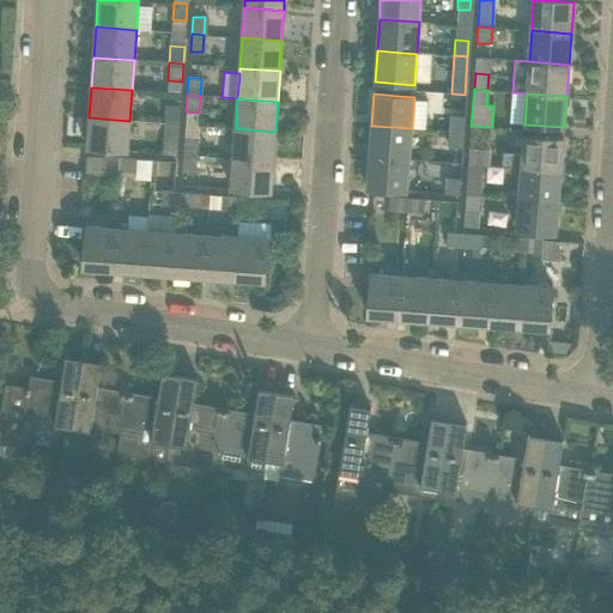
[(167,107),(165,123),(178,125),(180,107),(167,107)]
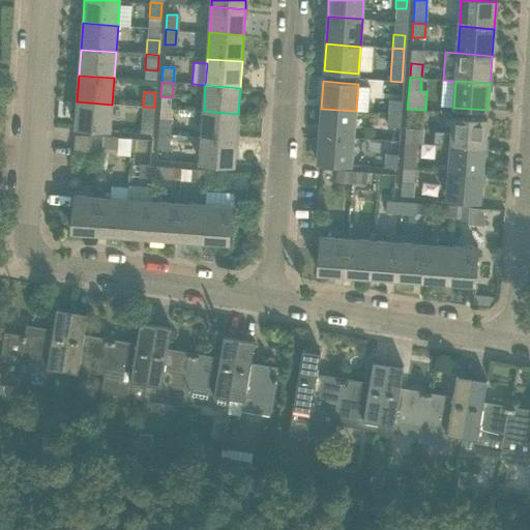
[(388,114),(399,115),(400,101),(389,100),(388,114)]
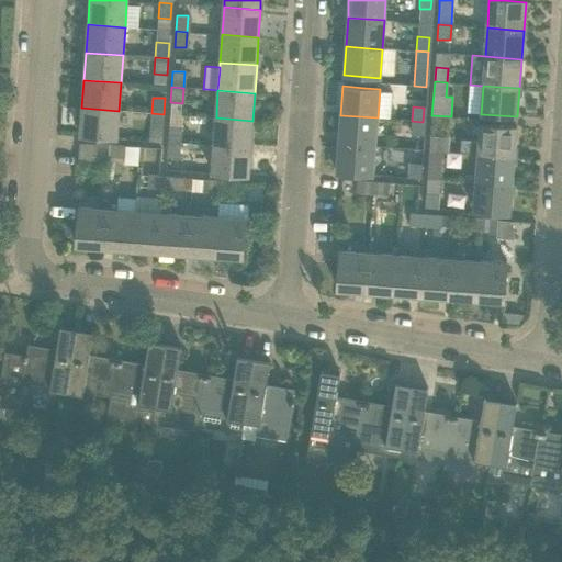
[(119,111),(81,108),(79,135),(116,138),(119,111)]
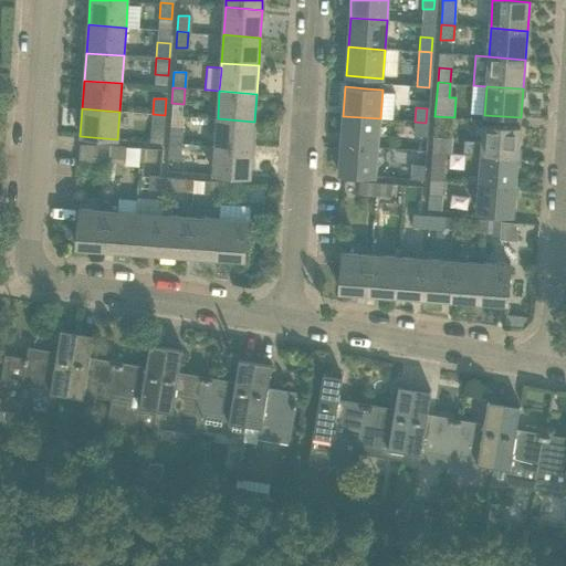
[(165,115),(153,114),(150,142),(164,142),(165,115)]
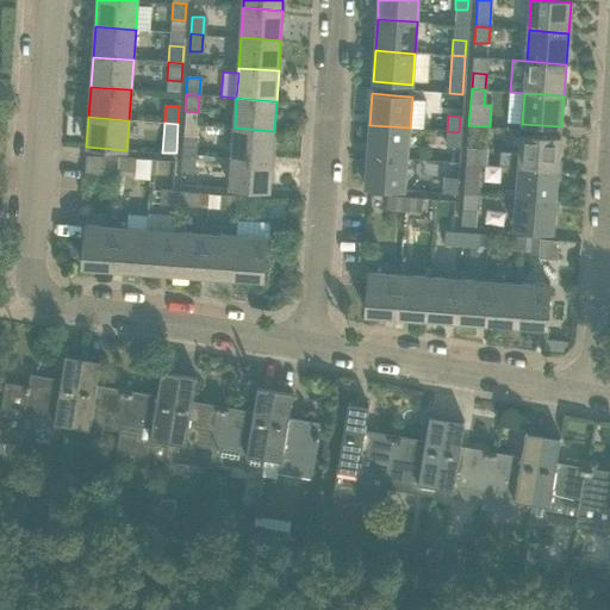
[(369,125),(367,156),(408,159),(410,128),(369,125)]
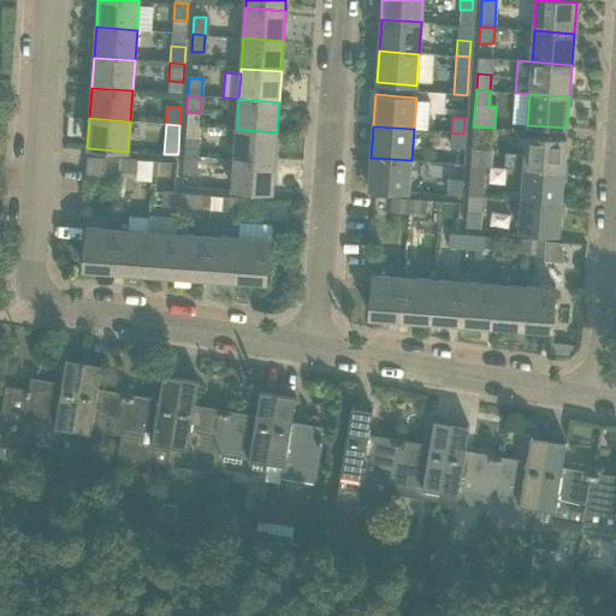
[(495,128),(473,126),(471,163),(485,164),(492,165),(495,128)]
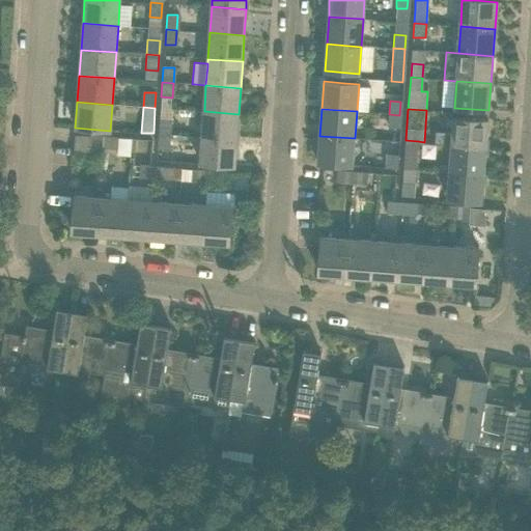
[(204,111),(202,138),(236,140),(239,114),(204,111)]
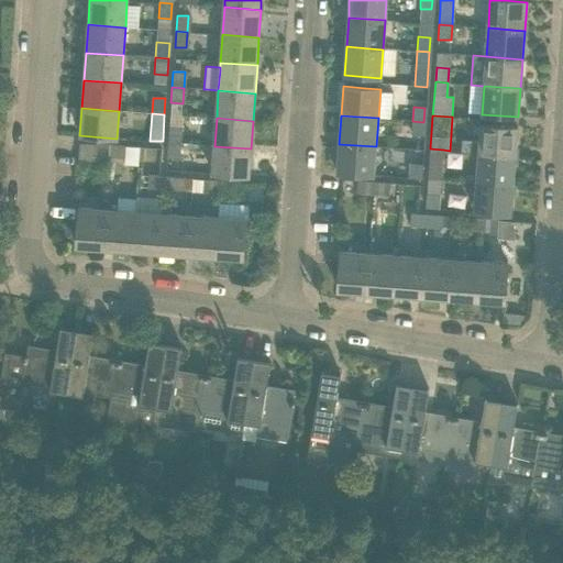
[(423,122),(412,121),(411,135),(422,136),(423,122)]
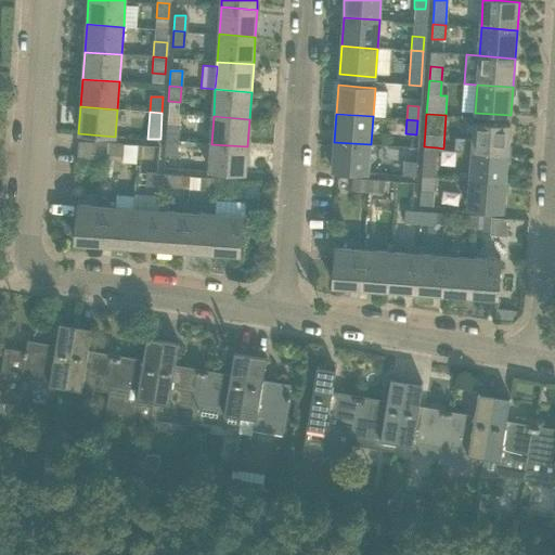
[(474,124),(473,139),(455,138),(454,151),(472,152),(507,154),(510,126),(474,124)]
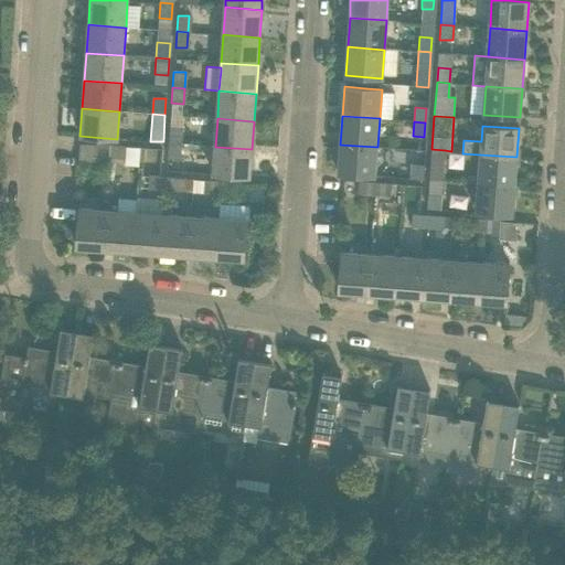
[(169,144),(181,144),(182,127),(170,127),(169,144)]
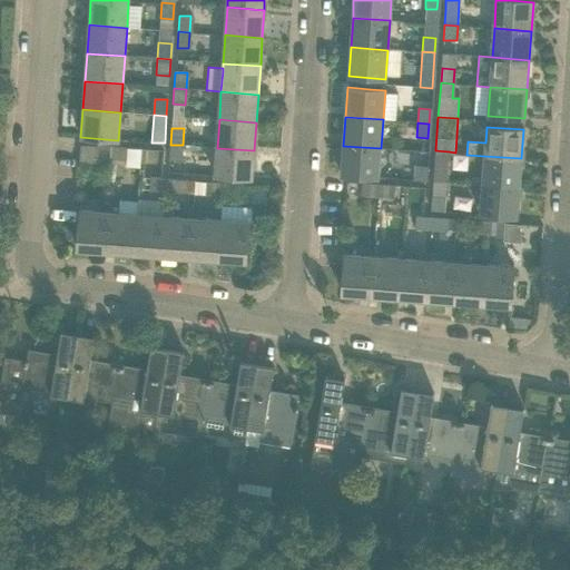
[(108,158),(108,146),(92,145),(91,157),(108,158)]
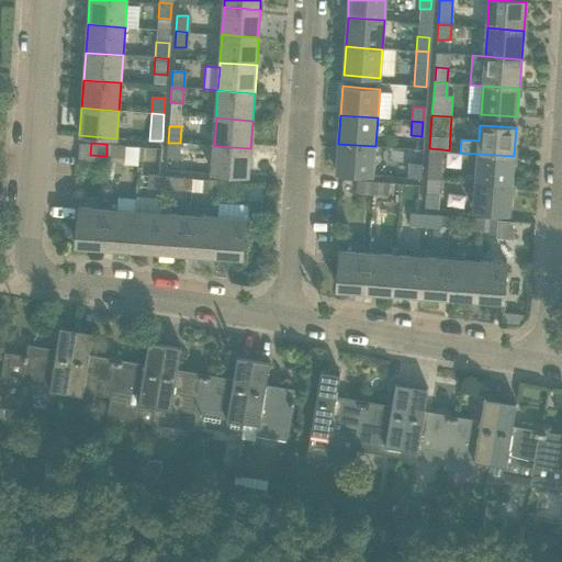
[(168,143),(167,158),(179,158),(179,144),(180,143),(168,143)]
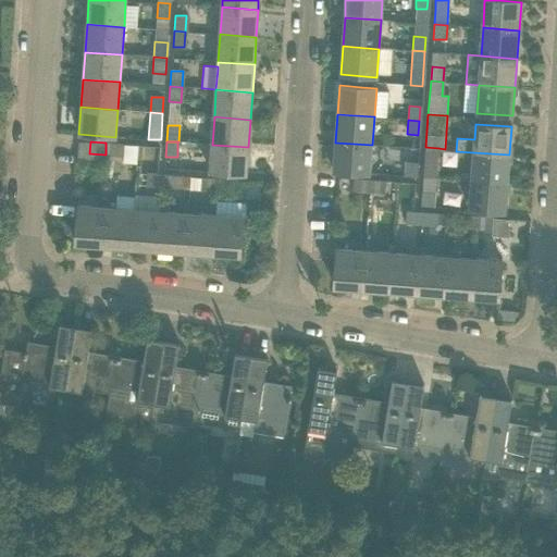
[(106,143),(106,155),(109,156),(125,157),(126,145),(106,143)]
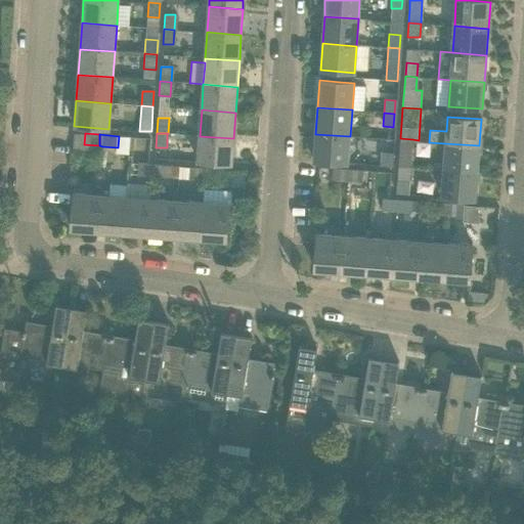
[(350,136),(315,134),(313,161),(348,164),(350,136)]
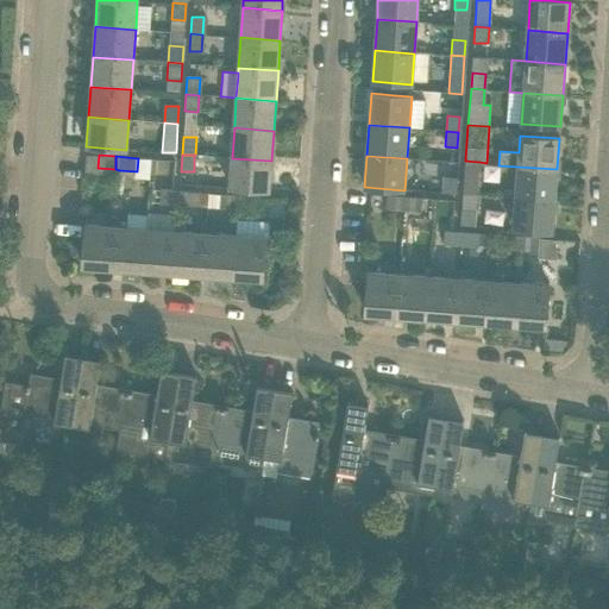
[(271,161),(232,158),(230,188),(269,190),(271,161)]
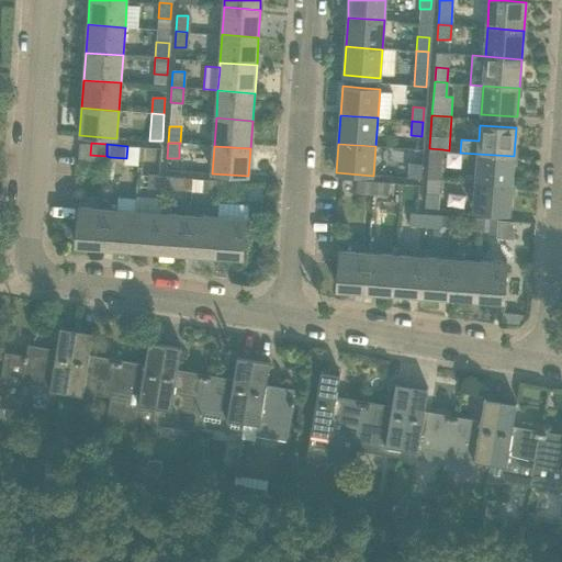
[(442,149),(429,148),(427,179),(440,180),(442,149)]
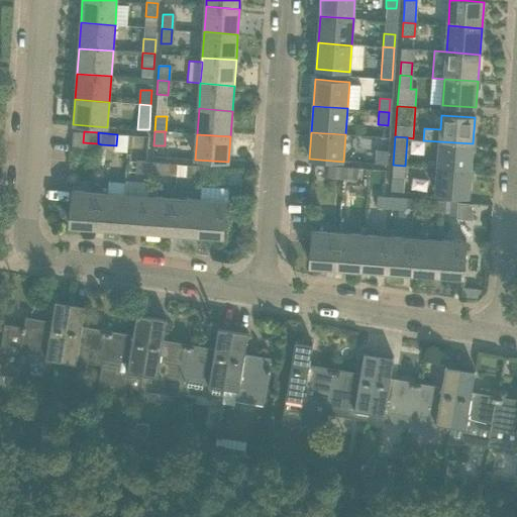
[(439,141),(437,168),(472,171),(473,143),(439,141)]
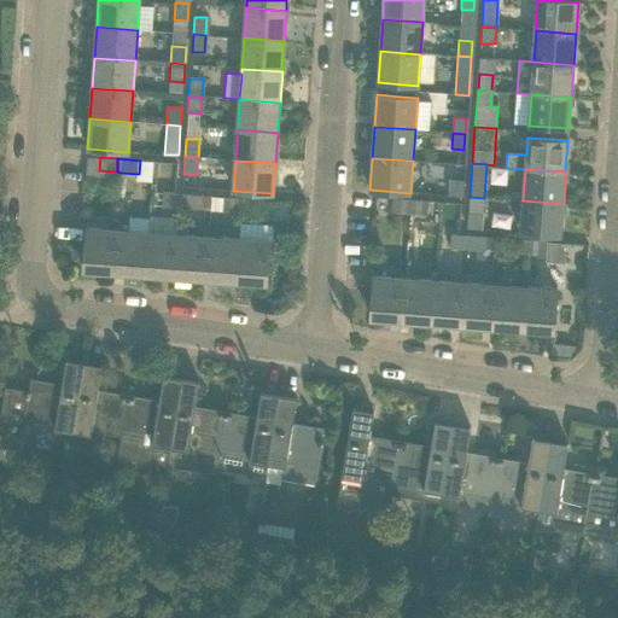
[(461,180),(449,179),(448,196),(460,197),(461,180)]
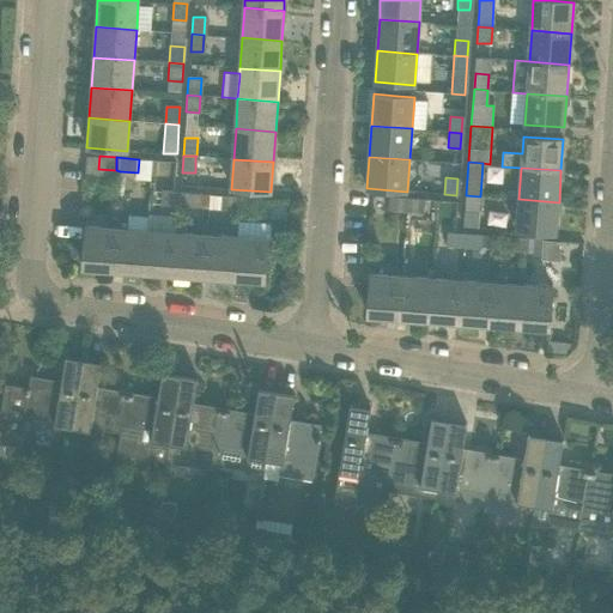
[(178,205),(180,192),(162,190),(161,204),(178,205)]
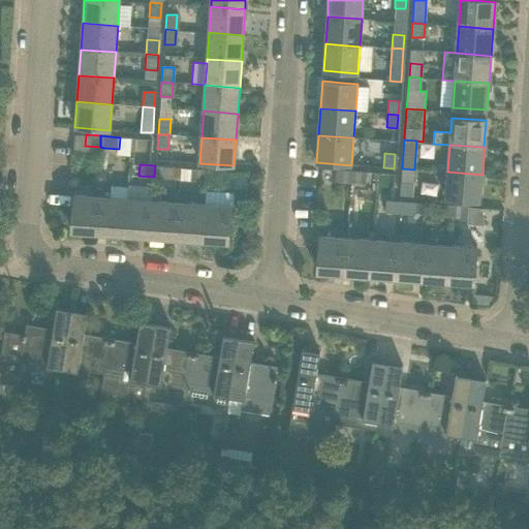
[(170,166),(155,165),(154,177),(169,178),(170,166)]
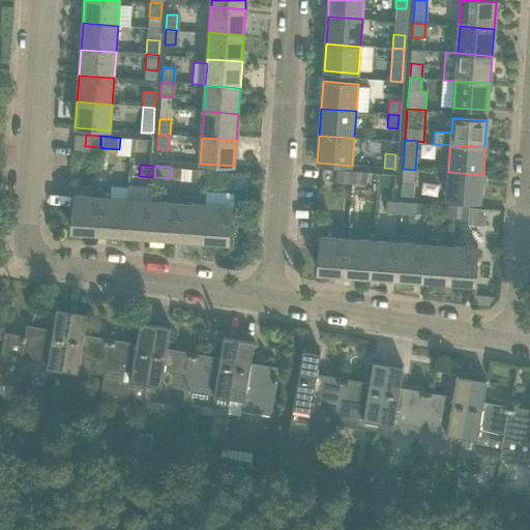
[(207,181),(208,171),(192,169),(190,180),(207,181)]
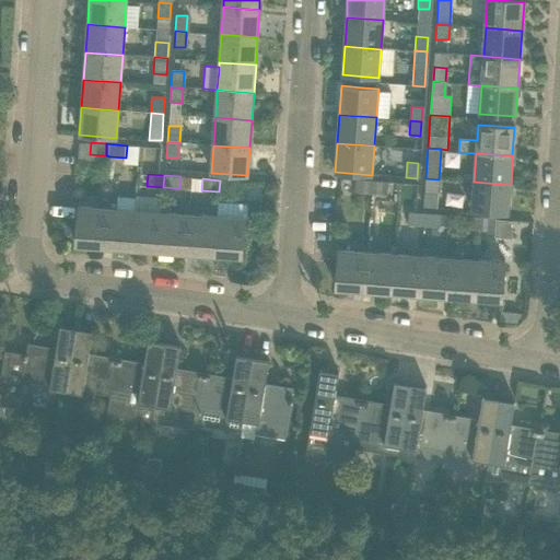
[(235,182),(220,181),(219,191),(234,194),(235,182)]
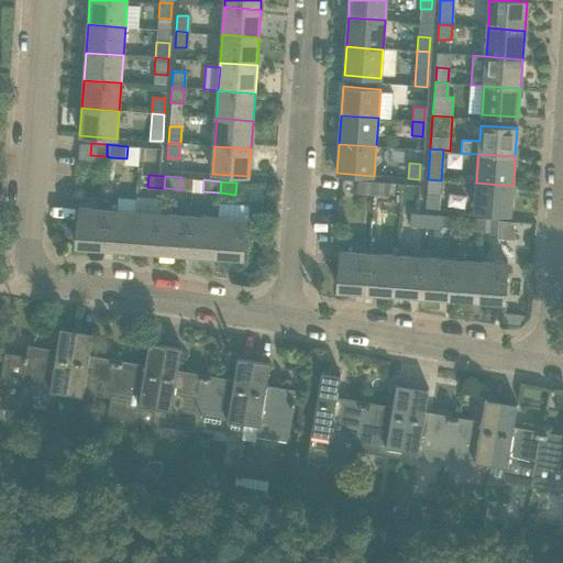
[(373,195),(374,183),(357,181),(356,194),(373,195)]
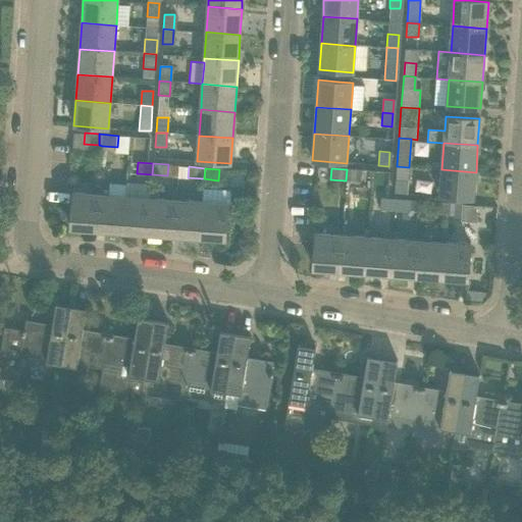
[(347,169),(346,180),(361,181),(362,170),(347,169)]
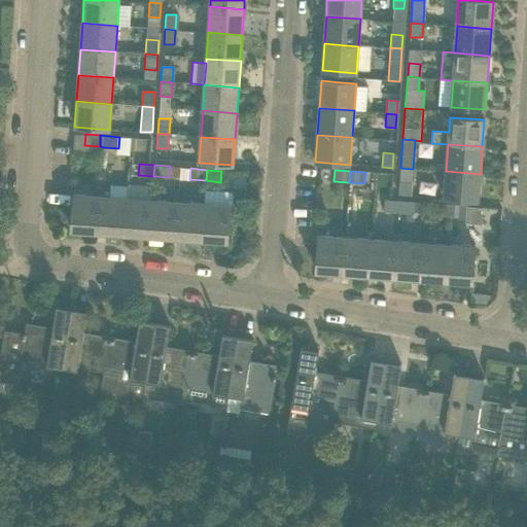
[(481,174),(446,171),(444,199),(479,201),(481,174)]
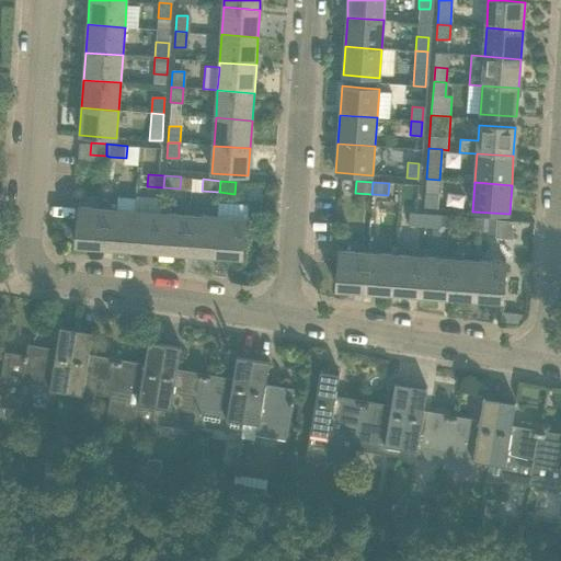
[(424,207),(437,208),(438,194),(425,193),(424,207)]
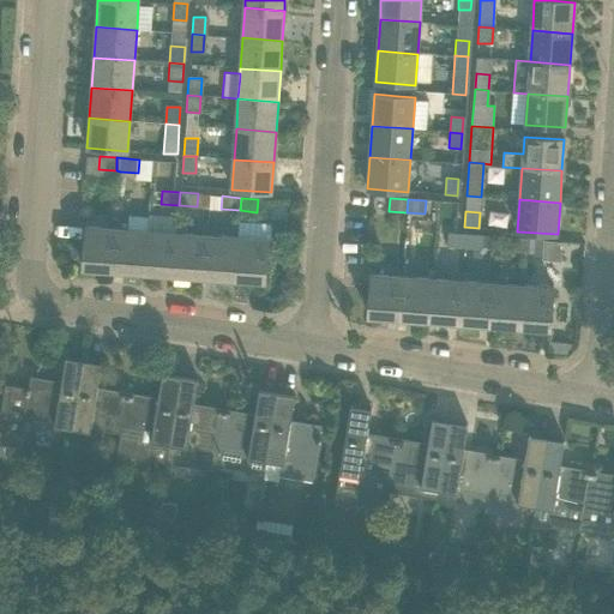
[(116,228),(109,228),(85,226),(83,268),(113,270),(116,228)]
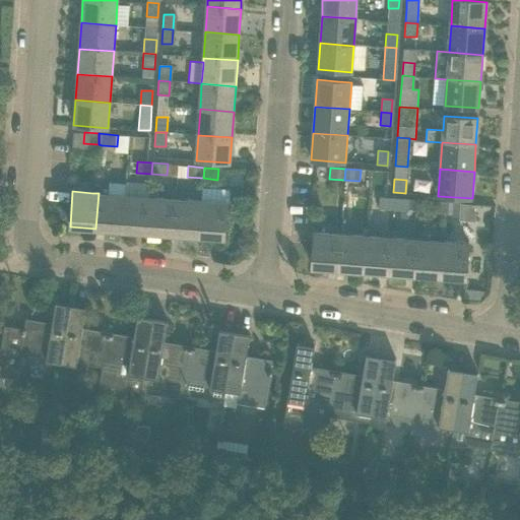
[(124,195),(99,193),(95,229),(121,231),(124,195)]
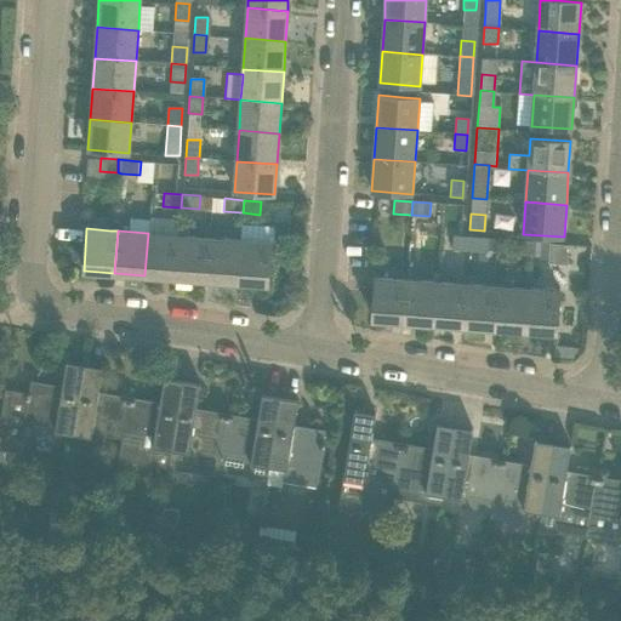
[(178,235),(148,233),(144,275),(176,278),(178,235)]
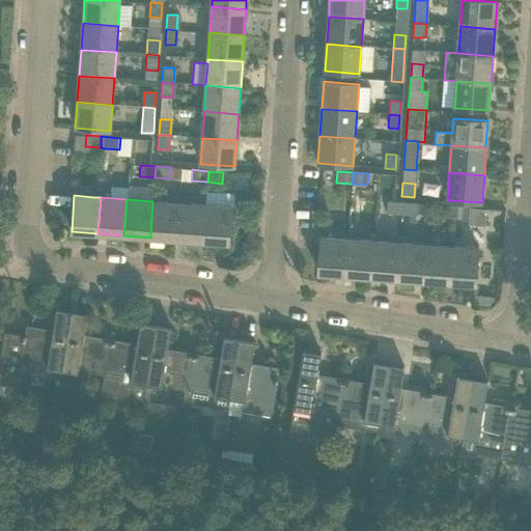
[(152,201),(150,238),(176,240),(179,203),(152,201)]
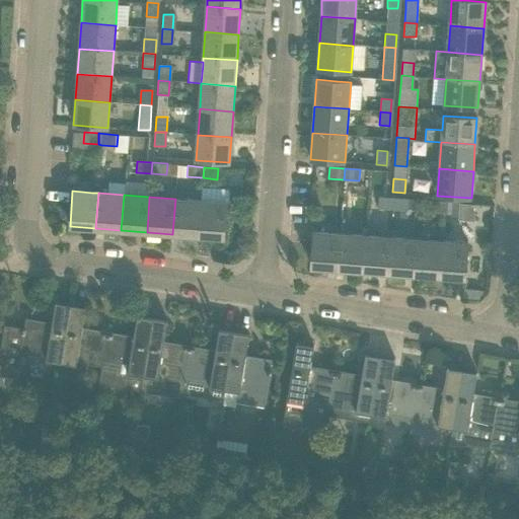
[(392,211),(393,199),(379,198),(378,210),(392,211)]
